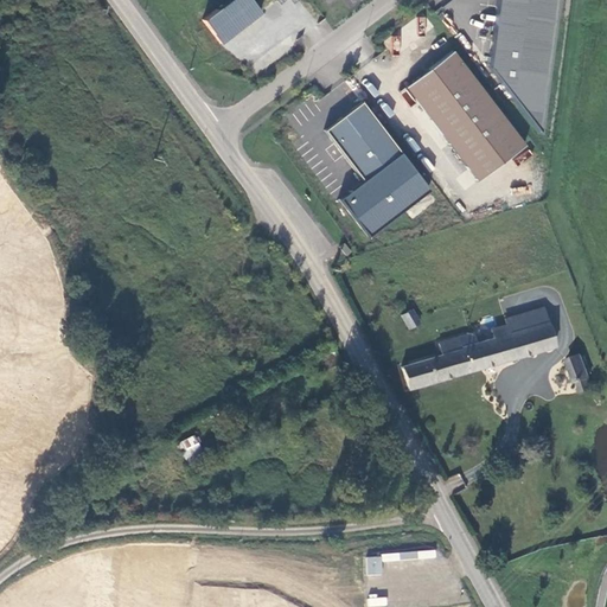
[(251,0),(230,0),(203,19),(222,45),(263,16),(251,0)]
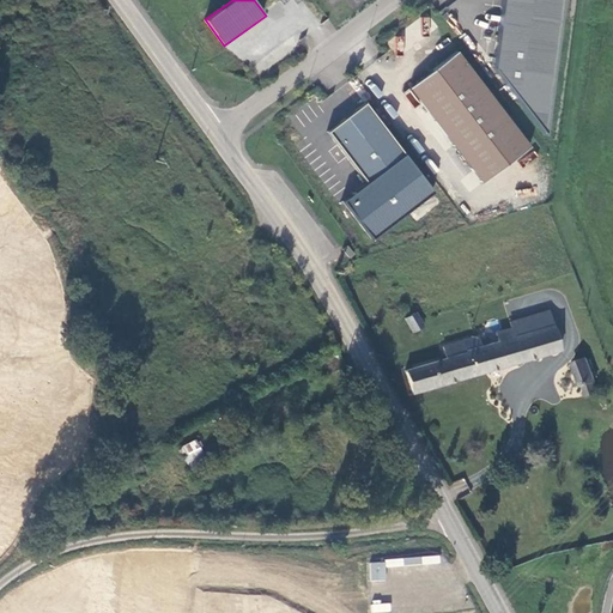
[(508,0),(501,70),(552,137),(568,0),(508,0)]
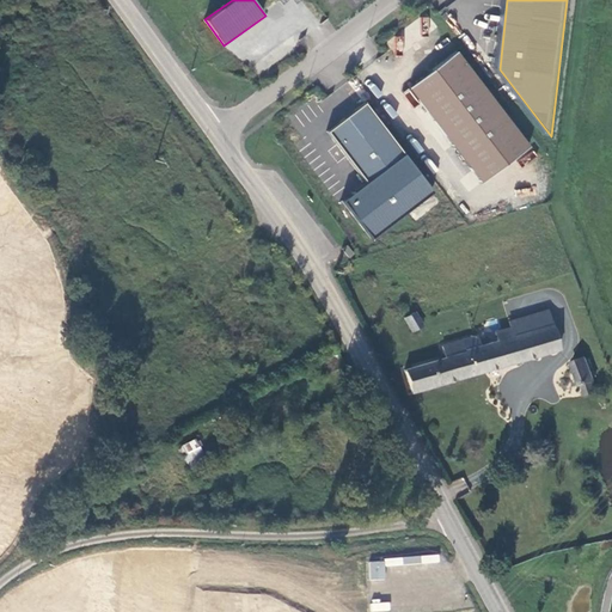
[(407,85),(478,179),(526,144),(453,48),(407,85)]
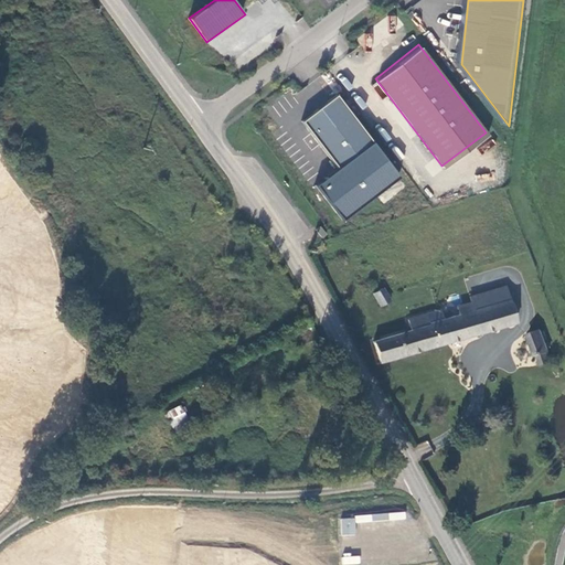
[(302,121),(339,169),(373,142),(337,95),(302,121)]
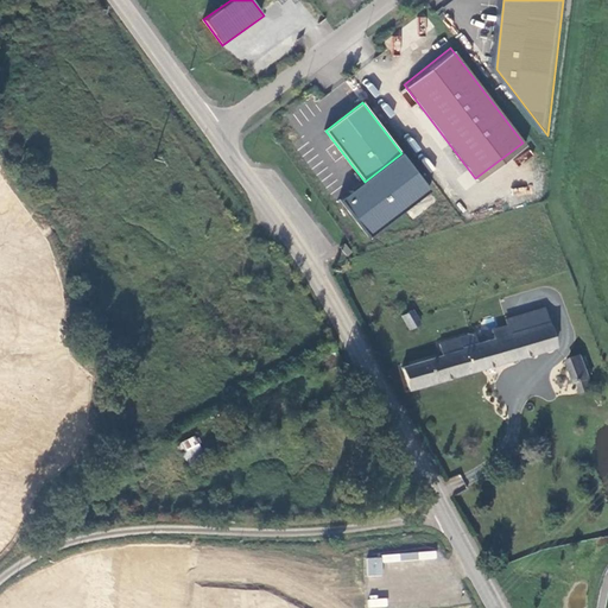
[(431,191),(401,153),(365,182),(341,201),(371,239),(431,191)]
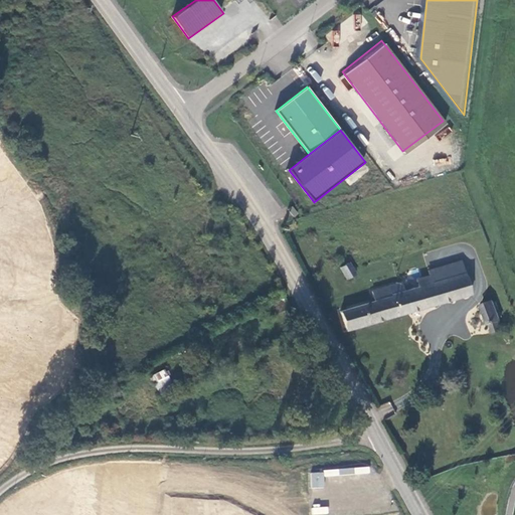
[(292,206),(288,209),(293,216),(297,213),(292,206)]
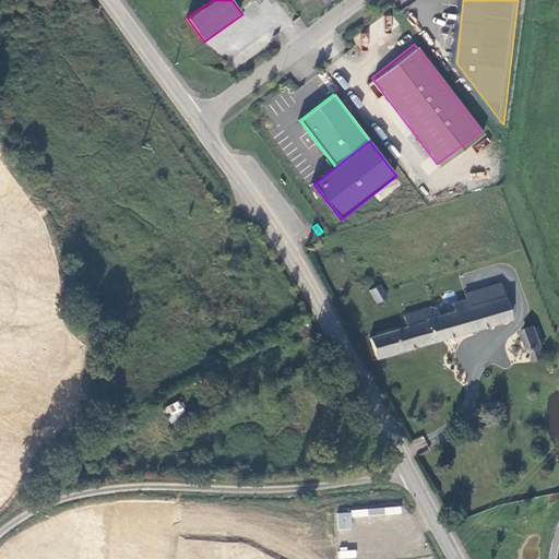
[(501,294),(497,280),(461,292),(463,296),(465,306),(501,294)]
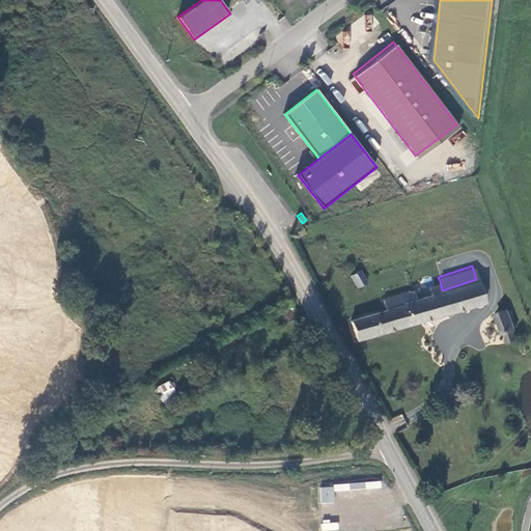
[(367,283),(360,271),(348,277),(356,290),(367,283)]
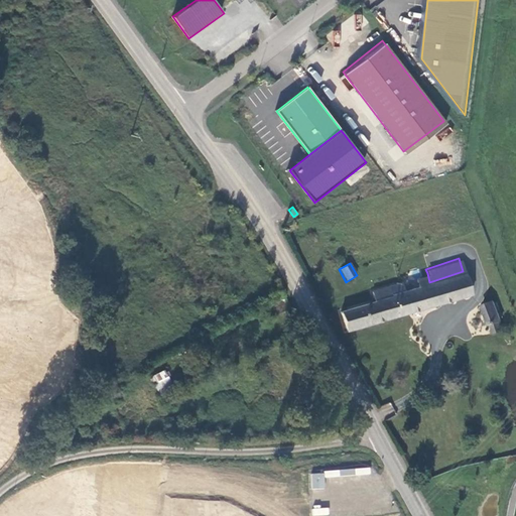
[(389,285),(371,291),(373,298),(338,309),(345,330),(469,291),(463,271),(429,282),(427,273),(414,277),(417,285),(391,292),(389,285)]
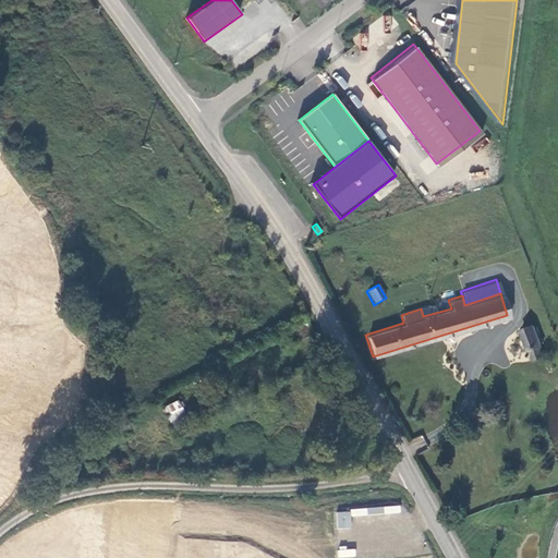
[(541,347),(534,326),(522,330),(529,351),(531,351),(532,353),(533,354),(534,354),(536,354),(538,353),(540,352),(540,351),(538,348),(541,347)]
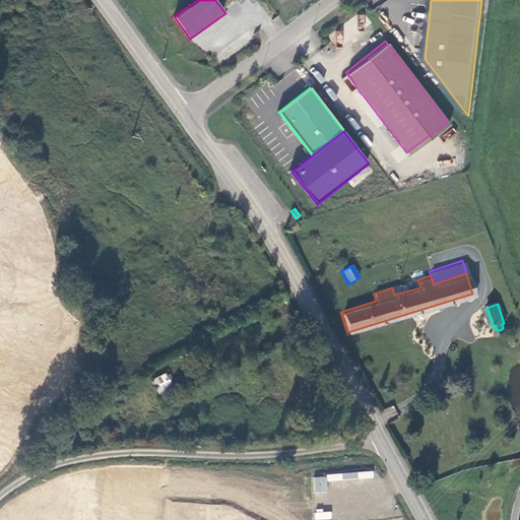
[(152,379),(158,392),(173,385),(167,373),(152,379)]
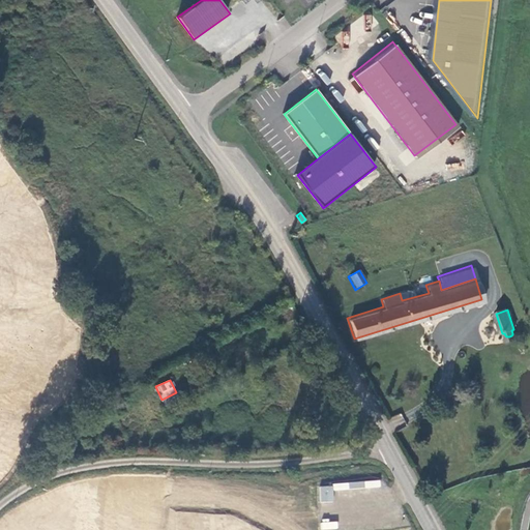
[(402,413),(387,419),(390,429),(406,423),(402,413)]
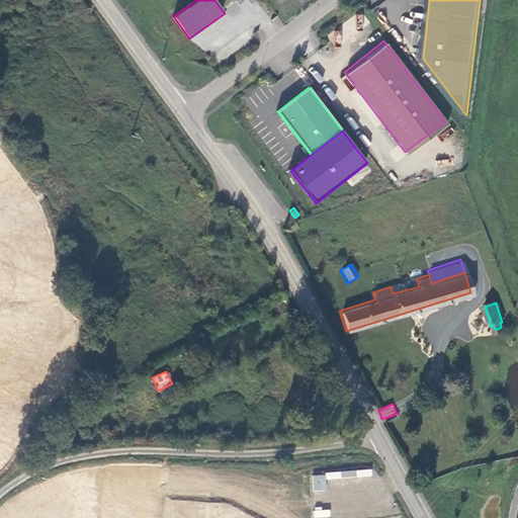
[(371,467),(326,473),(327,481),(372,475),(371,467)]
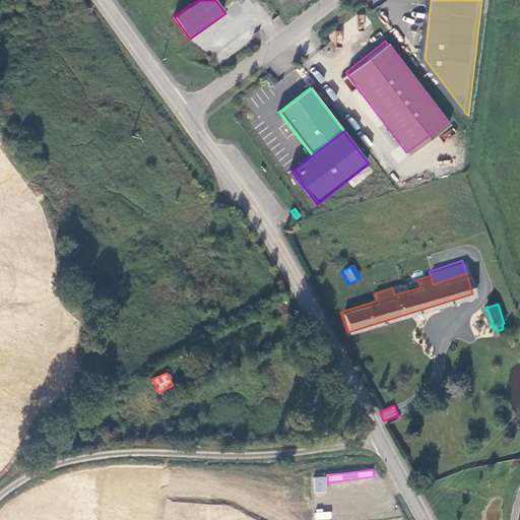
[(327,476),(313,477),(313,493),(327,492),(327,476)]
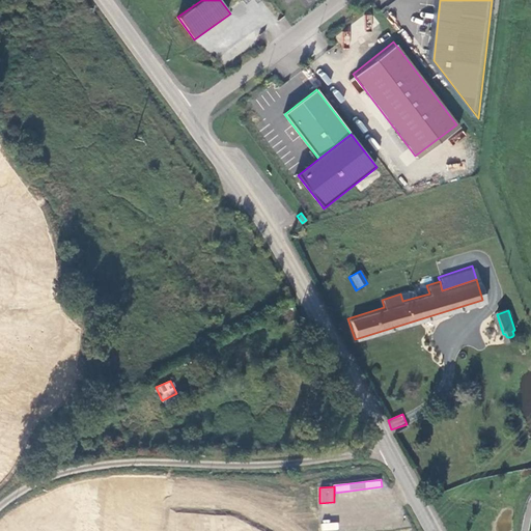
[(338,522),(320,524),(320,530),(338,530),(338,522)]
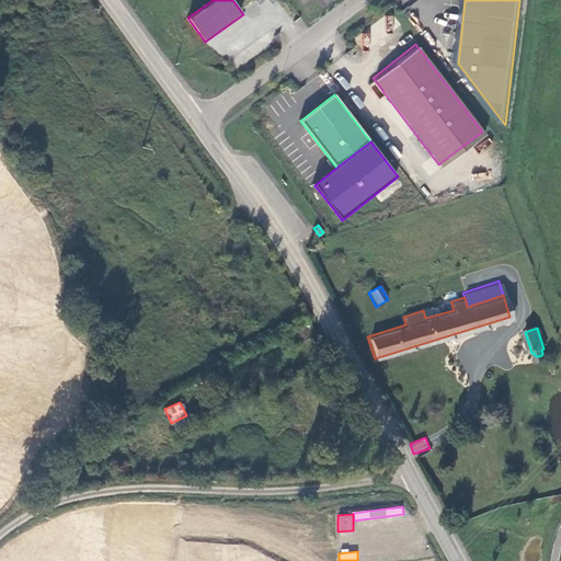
All buildings are outlined.
